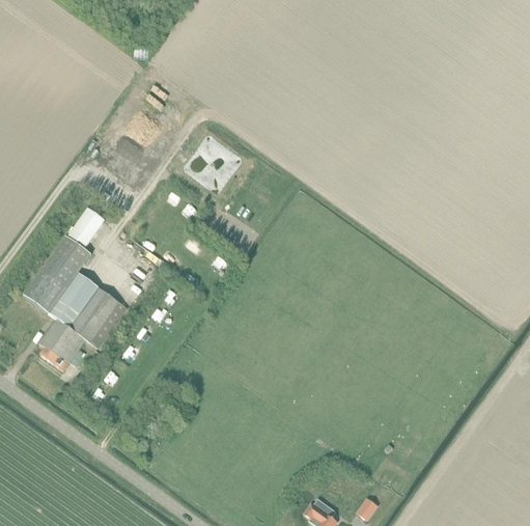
[(88,206),(68,233),(85,245),(104,218),(88,206)]
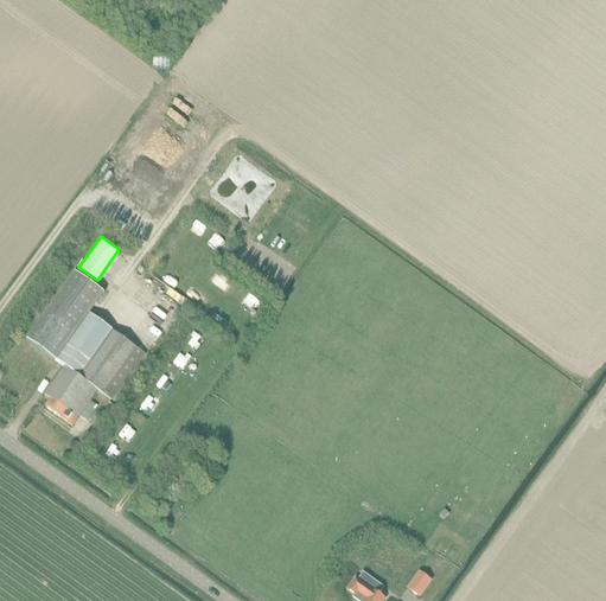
[(70,403),(81,411),(91,396),(99,387),(104,390),(136,344),(96,315),(89,309),(104,288),(76,268),(27,336),(63,362),(65,363),(45,390),(68,407),(70,403)]
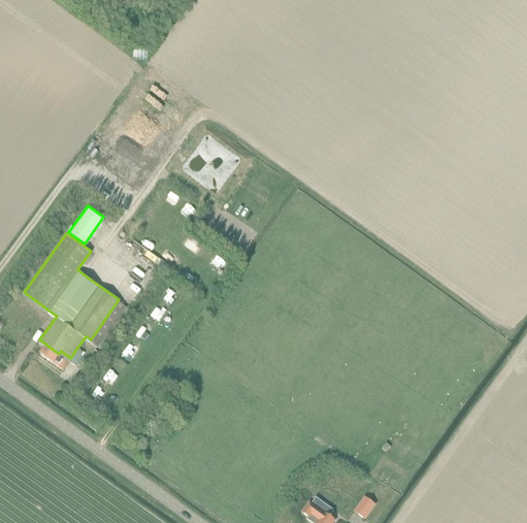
[(61,351),(59,354),(44,344),(39,351),(55,361),(63,366),(70,358),(61,351)]
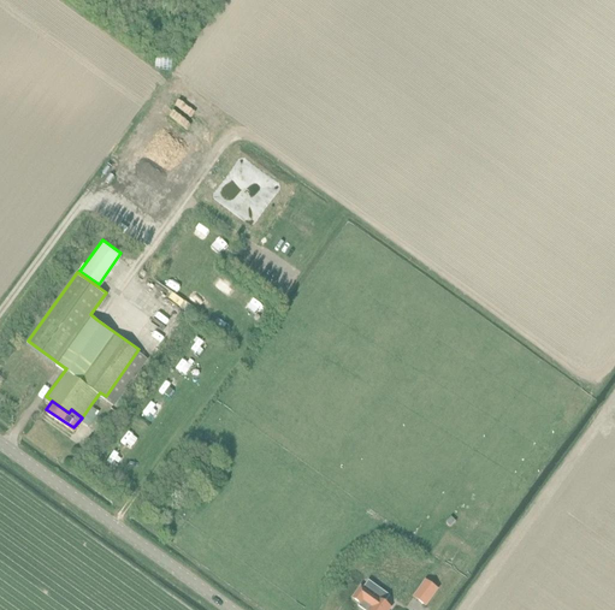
[(93,402),(82,418),(90,422),(101,408),(93,402)]
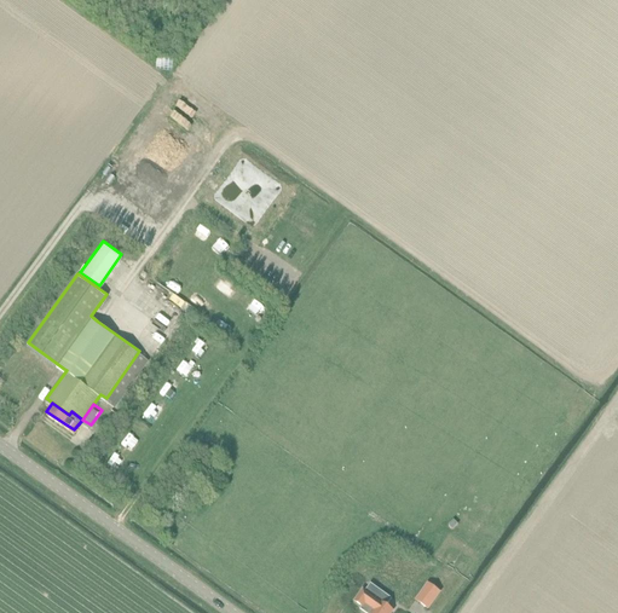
[(364,584),(356,596),(363,601),(362,603),(371,612),(370,612),(387,612),(393,606),(387,601),(393,594),(371,578),(365,587),(364,584)]
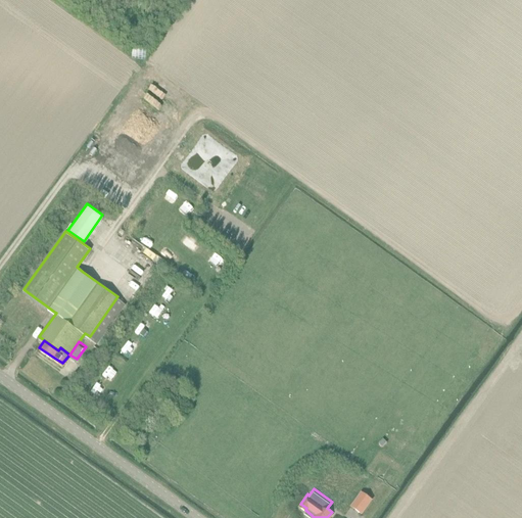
[(363,488),(352,503),(362,510),(372,496),(363,488)]
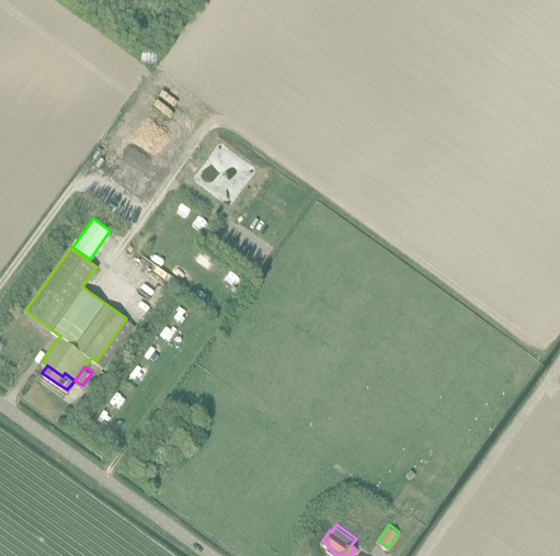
All buildings are outlined.
